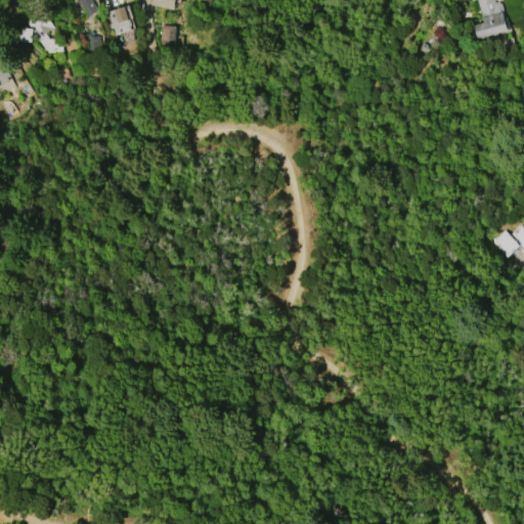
[(92,0),(98,10),(88,16),(81,3),(79,4),(77,0),(92,0)]
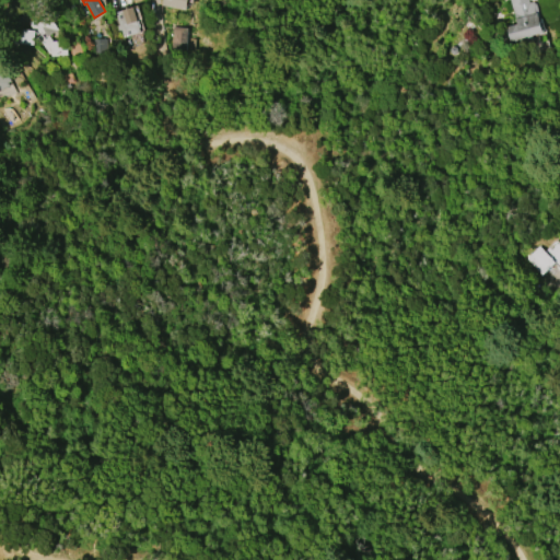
[(161,9),(162,0),(188,0),(186,13),(161,9)]
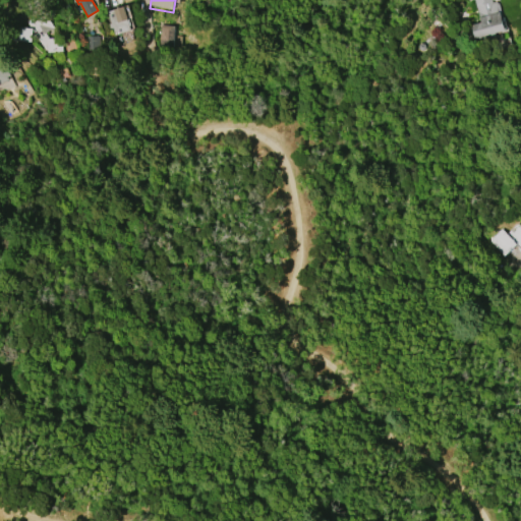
[(473,0),(491,0),(493,2),(497,1),(499,4),(503,17),(501,18),(504,31),(496,33),(496,34),(490,35),(489,34),(480,37),(481,38),(474,40),(470,24),(479,22),(473,0)]
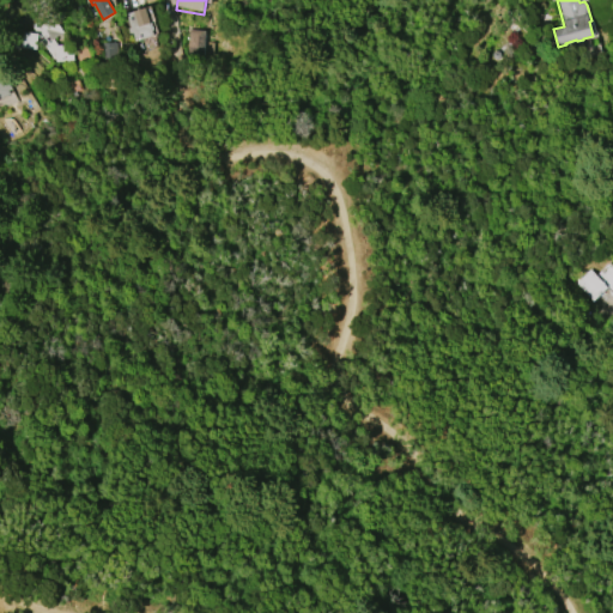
[(131,28),(127,14),(152,6),(156,22),(153,23),(155,30),(153,30),(155,35),(135,41),(133,32),(129,34),(128,29),(131,28)]
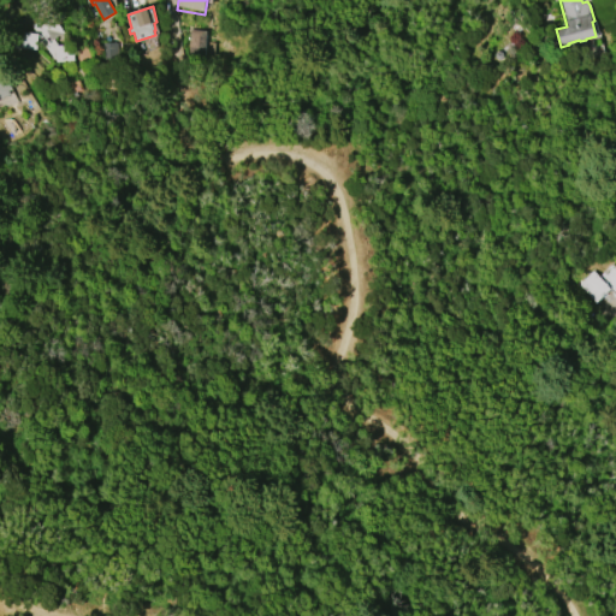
[(21,49),(49,49),(49,63),(73,63),(73,46),(61,46),(61,21),(33,21),(33,34),(21,34),(21,49)]
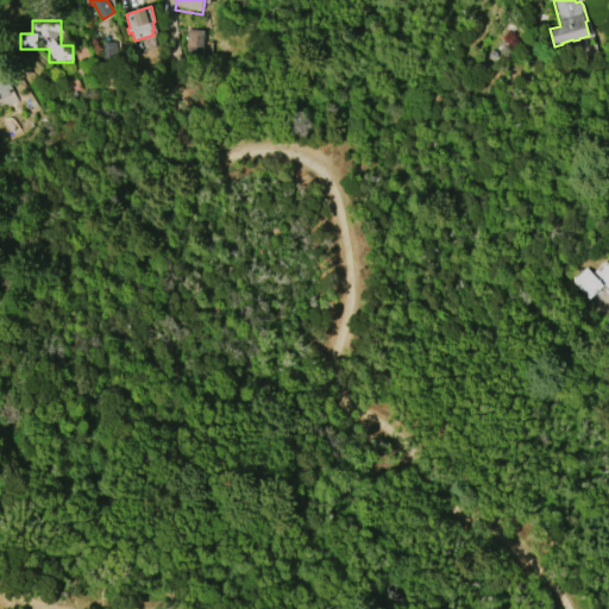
[(200,57),(205,32),(189,29),(183,54),(200,57)]
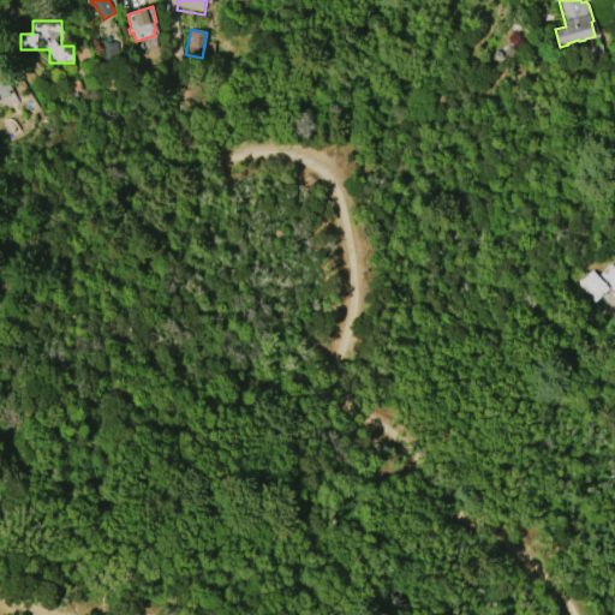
[(0,70),(3,69),(13,89),(10,91),(11,94),(0,99),(0,70)]
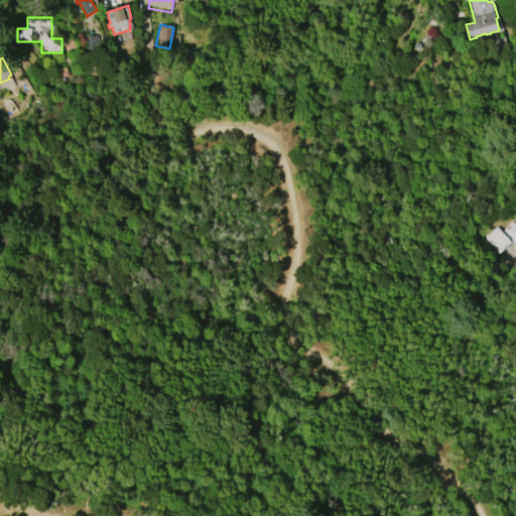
[(497,253),(484,238),(496,227),(500,232),(512,221),(515,226),(515,249),(509,242),(497,253)]
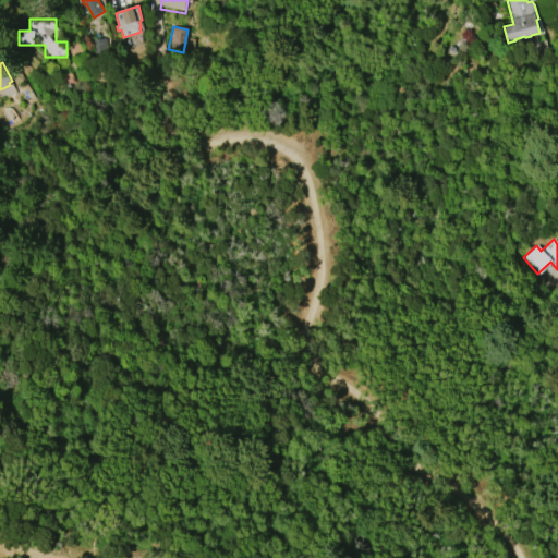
All buildings are outlined.
